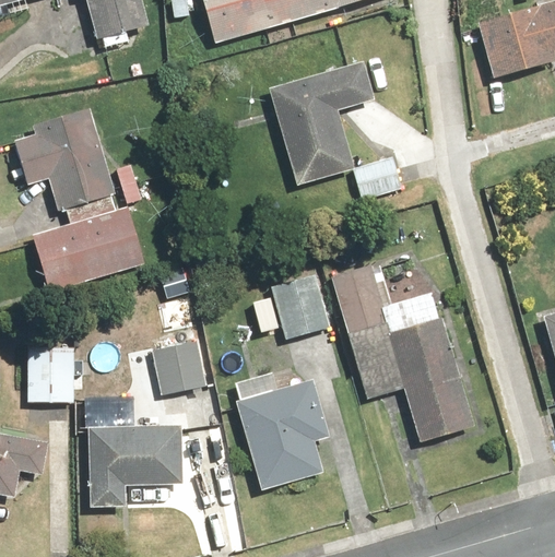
[(0,10),(34,0),(86,0),(98,40),(153,25),(145,0),(0,0),(0,10)]
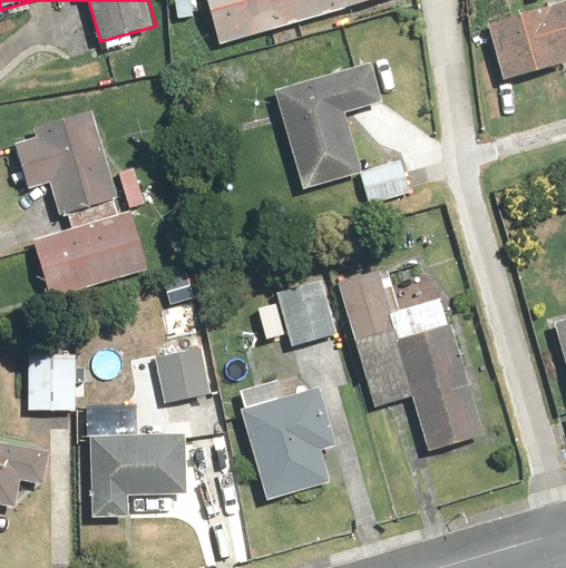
[(204,0),(215,43),(376,0),(204,0)]
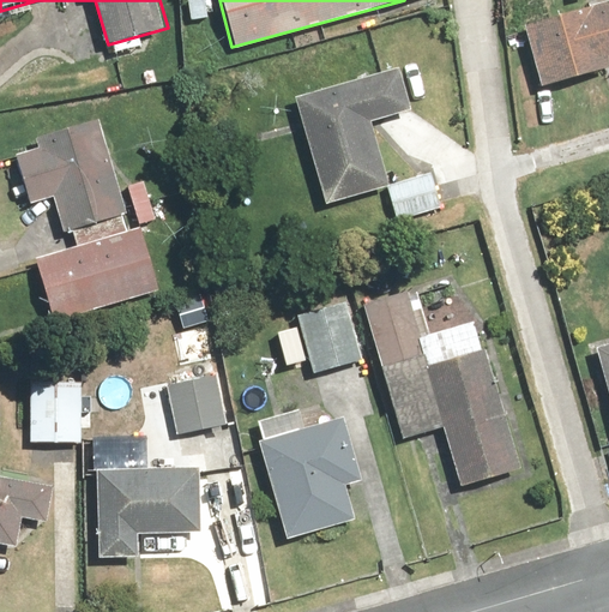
[(608,0),(583,9),(528,23),(530,33),(544,83),(546,87),(607,70),(606,64),(608,63),(608,0)]
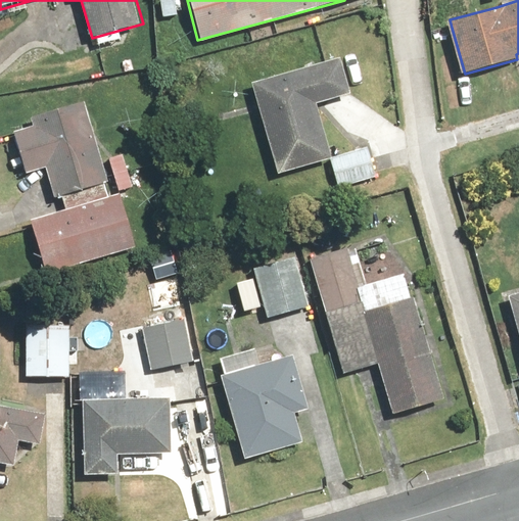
[(331,157),(316,104),(350,94),(340,59),(305,69),(253,85),(280,173),(331,157)]
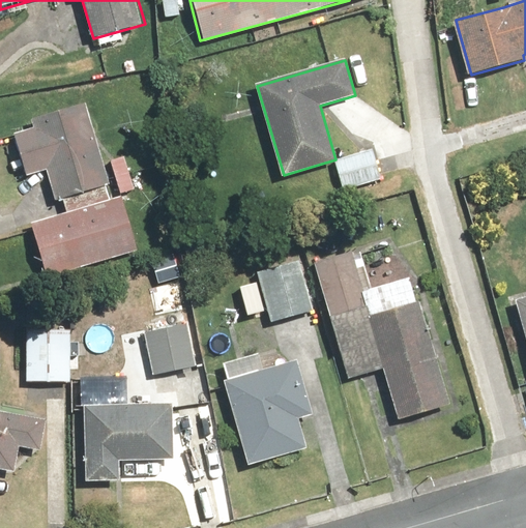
[(136,251),(120,194),(136,189),(126,153),(104,159),(88,107),(32,122),(34,128),(16,134),(28,178),(47,172),(54,198),(56,206),(64,204),(67,214),(32,224),(47,274),(136,251)]
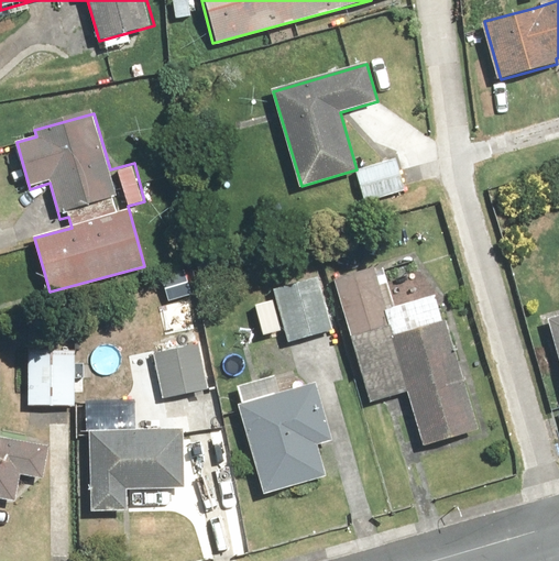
[(448,288),(391,305),(379,262),(331,276),(368,402),(409,391),(426,446),(488,428),(448,288)]
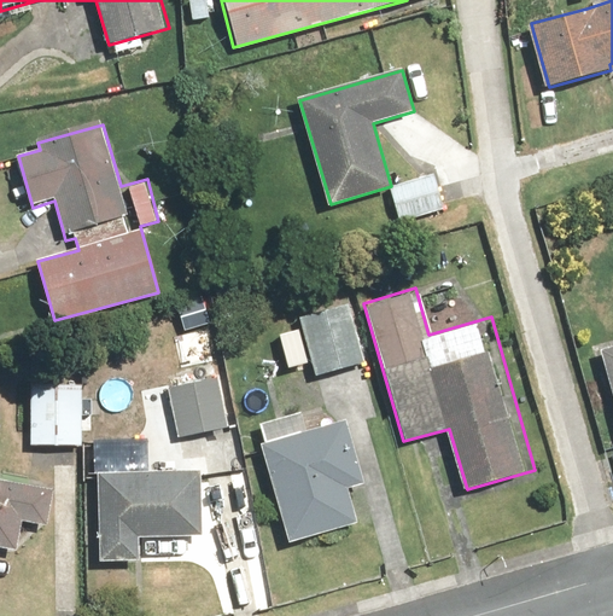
[(350,302),(297,314),(311,376),(363,364),(350,302)]
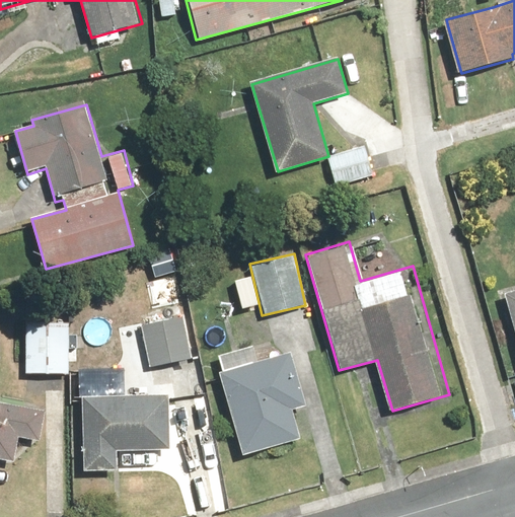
[(514,292),(505,296),(514,329),(514,292)]
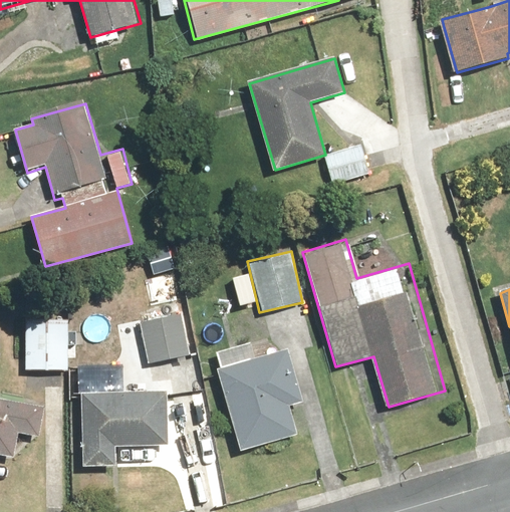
[(181,315),(139,323),(147,363),(188,355),(181,315)]
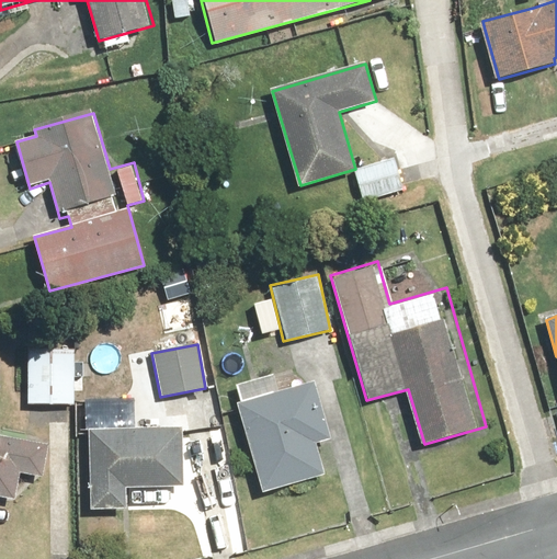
[(29,348),(26,403),(72,406),(75,349),(29,348)]
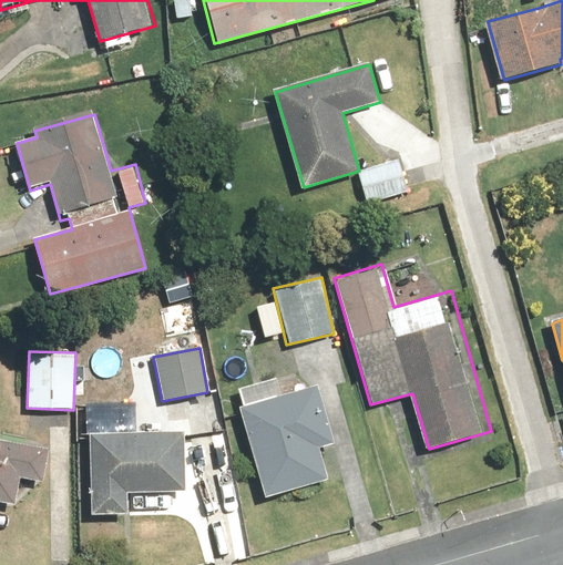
[(279,394),(274,376),(236,387),(242,404),(257,463),(266,495),(329,479),(319,445),(331,442),(316,384),(287,392),(279,394)]
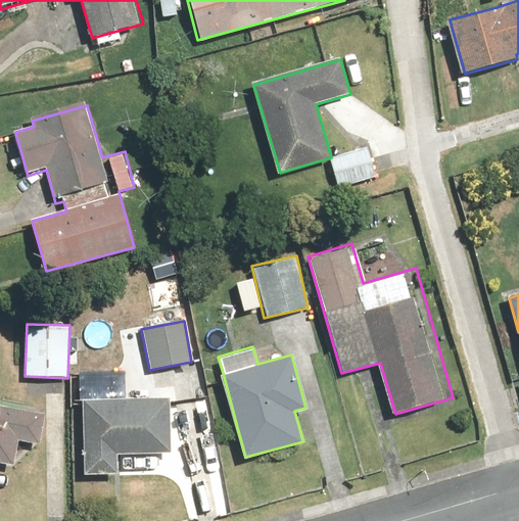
[(120,475),(120,453),(170,455),(172,404),(84,399),(82,452),(82,456),(85,457),(85,474),(120,475)]
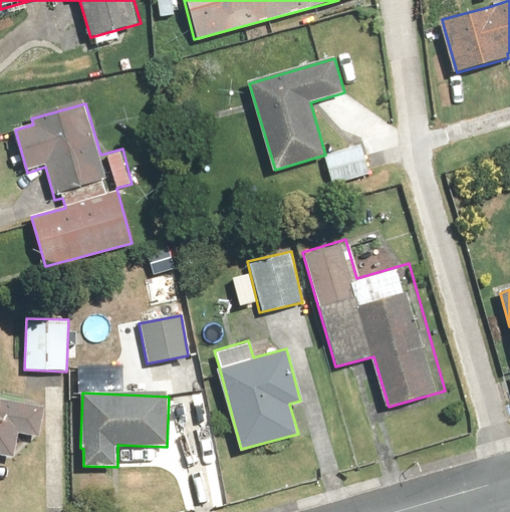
[(0,455),(14,457),(16,434),(37,437),(41,403),(0,398),(0,455)]
